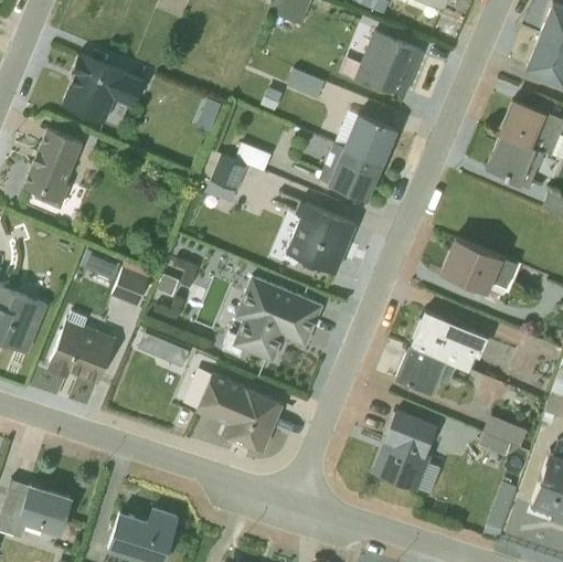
[(312,0),(273,0),(268,12),(303,27),(312,0)]
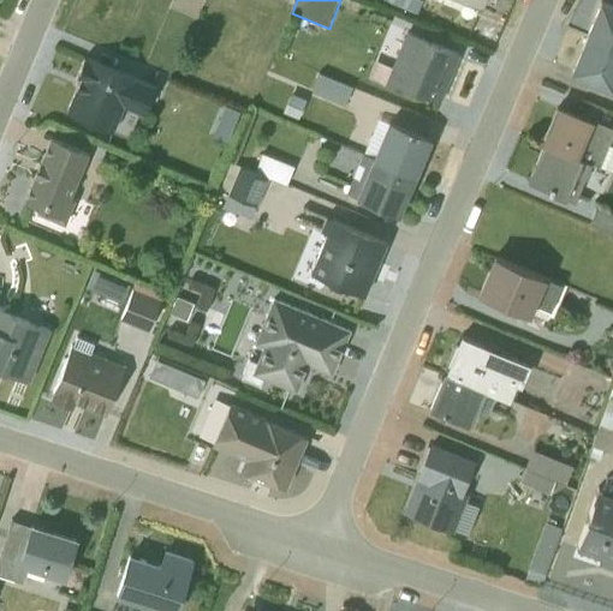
[(612,9),(602,5),(588,39),(612,49),(612,9)]
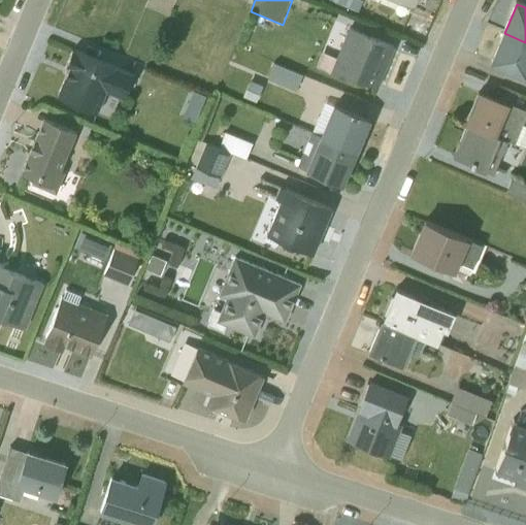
[(350,30),(331,75),(344,81),(347,77),(371,88),(374,78),(381,80),(394,48),(350,30)]
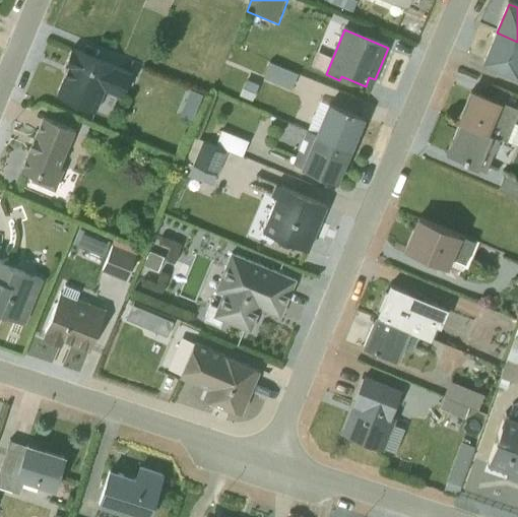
[(517,42),(497,33),(482,64),(517,79),(517,42)]
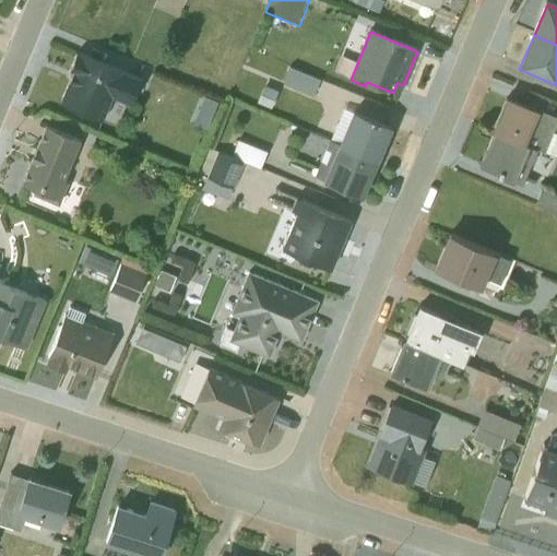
[(61,105),(104,122),(114,99),(132,107),(142,82),(81,56),(78,56),(70,72),(74,73),(61,105)]
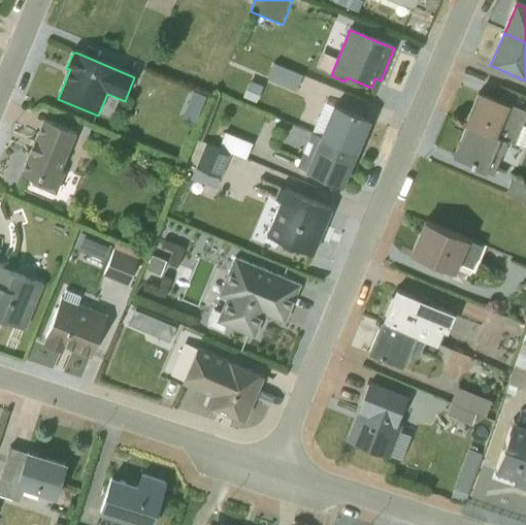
[(273,70),(268,68),(266,73),(270,75),(269,80),(297,92),(303,78),(275,66),(273,70)]
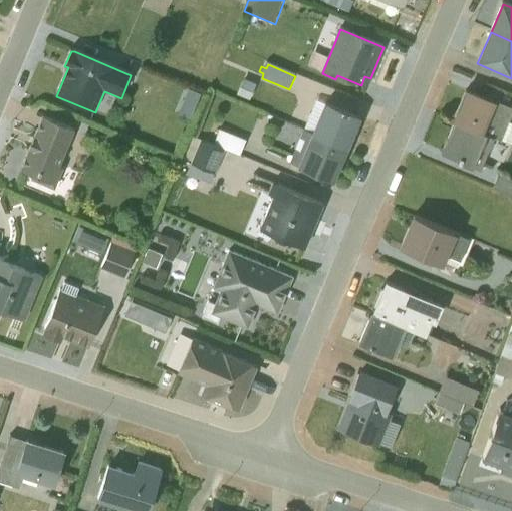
[(256,86),(244,81),(237,96),(250,102),(256,86)]
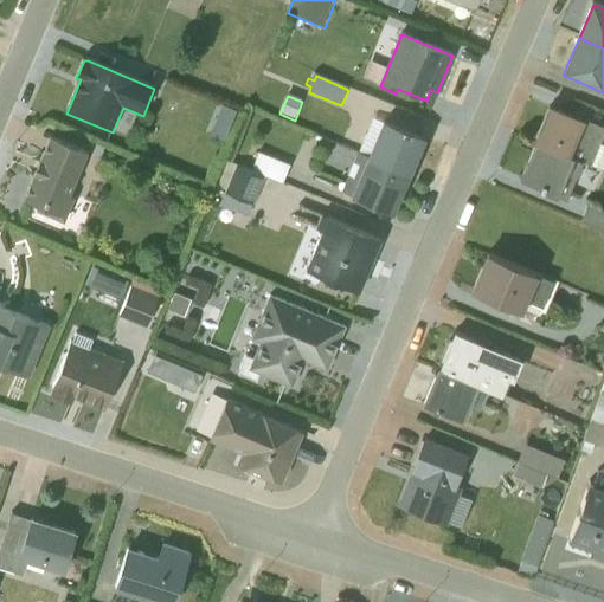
[(603,129),(551,108),(535,144),(603,173),(603,147),(601,146),(603,138),(603,129)]
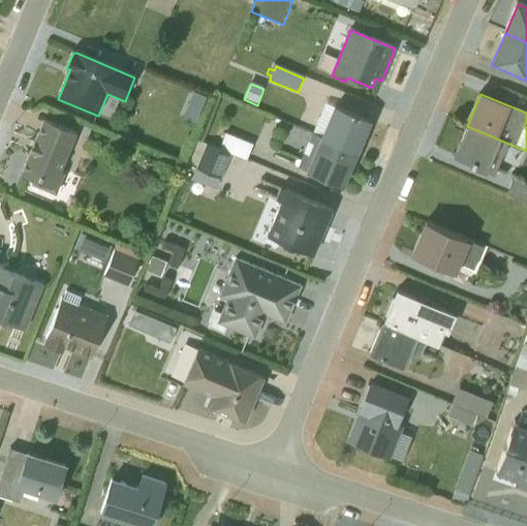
[(327,105),(314,135),(359,154),(372,122),(335,107),(335,109),(327,105)]
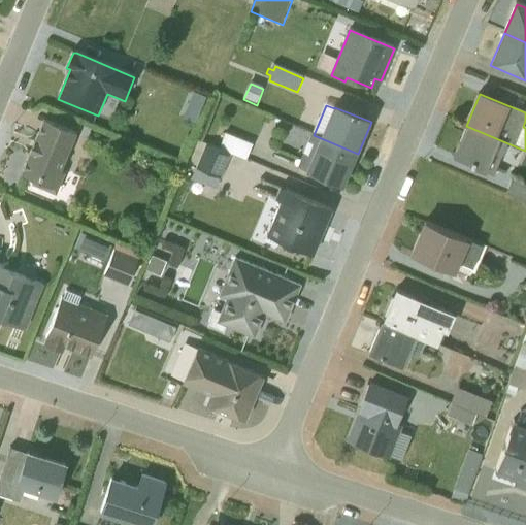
[(32,186),(57,196),(65,174),(62,172),(77,134),(44,120),(21,174),(32,181),(32,186)]
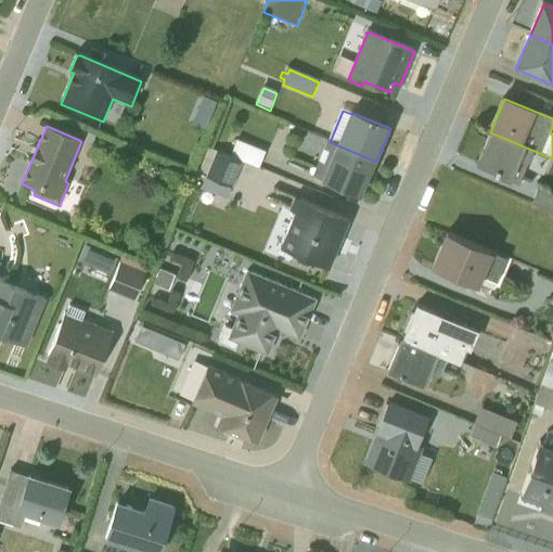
[(535,151),(490,132),(476,166),(521,185),(535,151)]
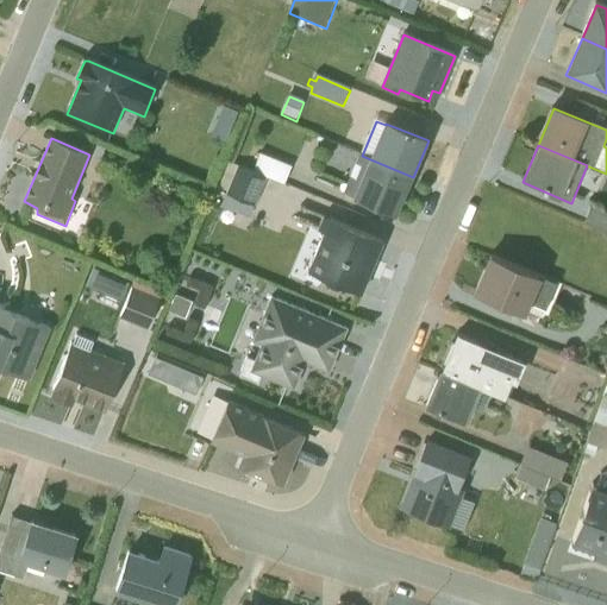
[(292,168),(261,156),(254,172),(286,186),(292,168)]
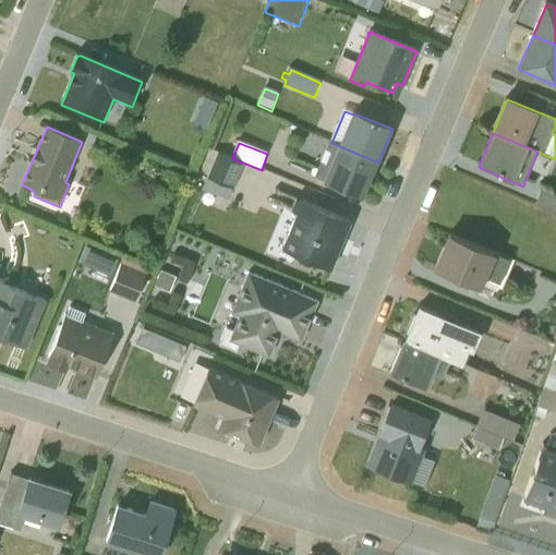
[(378,163),(331,143),(315,178),(363,198),(378,163)]
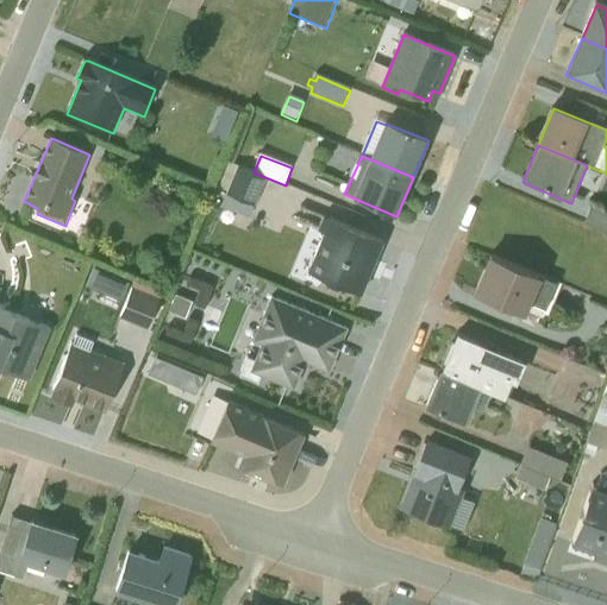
[(223,209),(250,220),(268,178),(239,166),(223,209)]
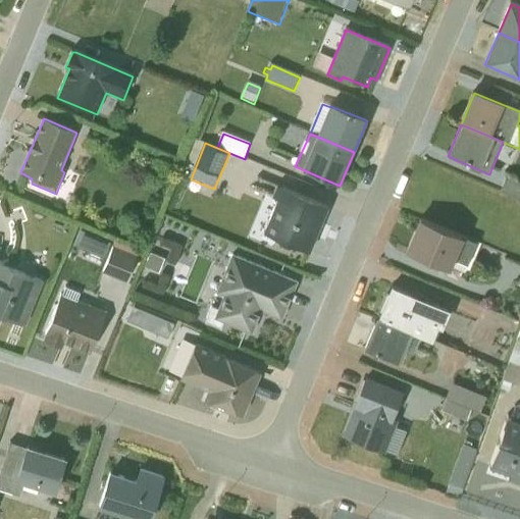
[(519,184),(508,178),(502,193),(519,200),(519,184)]
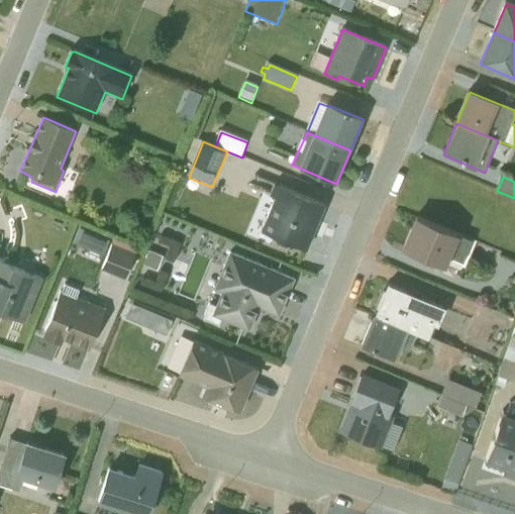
[(275,185),(270,195),(270,197),(275,199),(262,232),(308,251),(326,206),(275,185)]
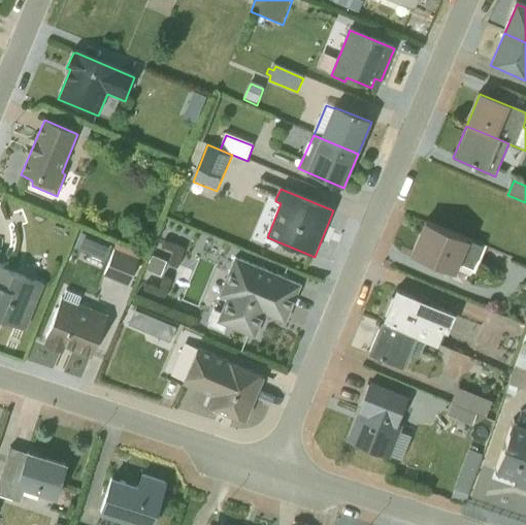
[(425,238),(418,256),(456,274),(460,266),(473,270),(483,248),(426,224),(421,236),(425,238)]
